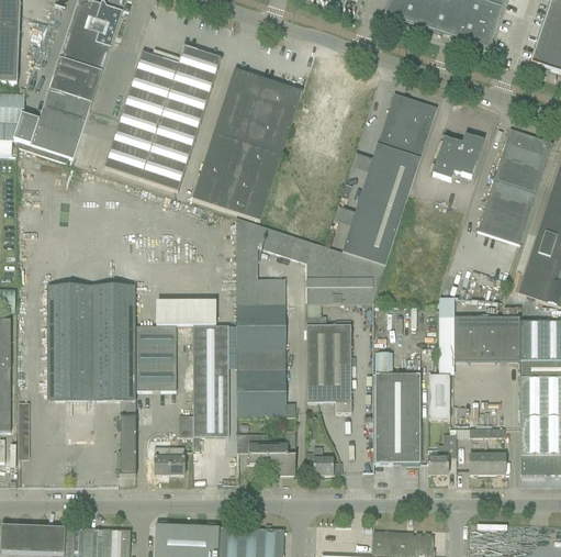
[(0,0),(0,81),(18,82),(21,0),(0,0)]
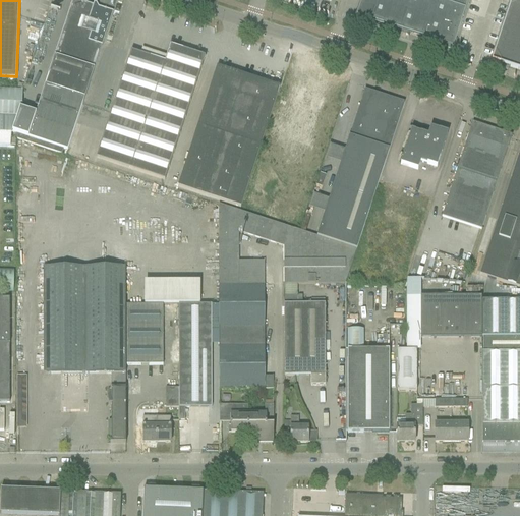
[(71,0),(70,4),(37,110),(21,105),(20,105),(13,128),(68,147),(113,8),(99,3),(98,0),(95,0),(94,1),(91,0),(71,0)]
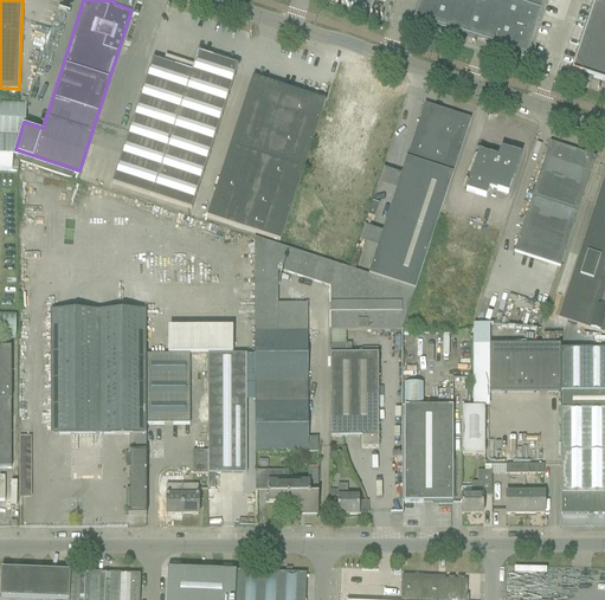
[(528,51),(544,0),(420,0),(416,15),(486,38),(528,51)]
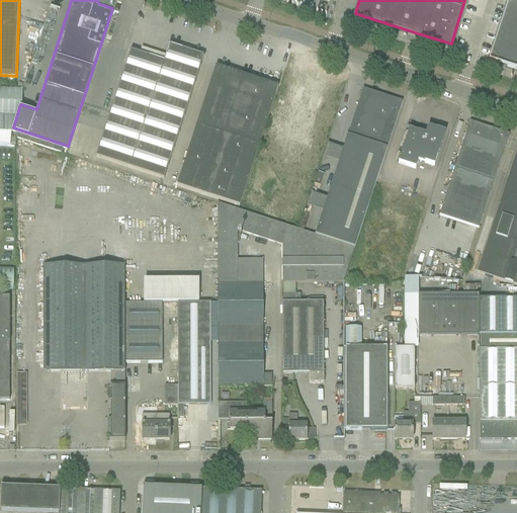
[(507,0),(489,57),(516,65),(516,0),(507,0)]
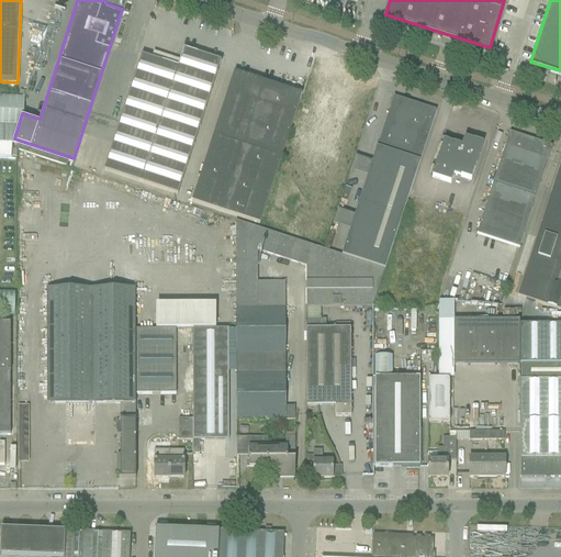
[(142,51),(104,166),(178,190),(222,57),(184,45),(178,63),(142,51)]
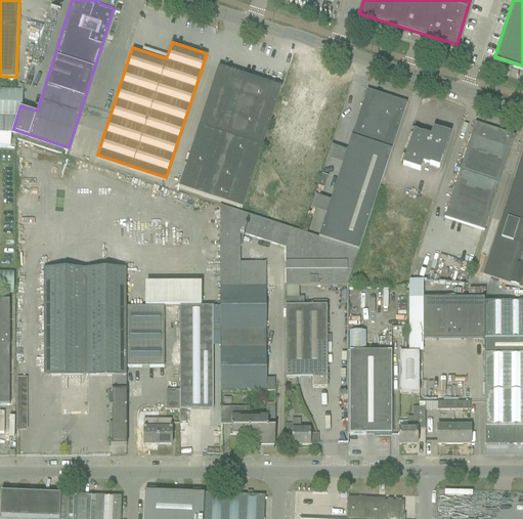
[(219,63),(215,73),(178,183),(242,205),(278,94),(281,84),(219,63)]
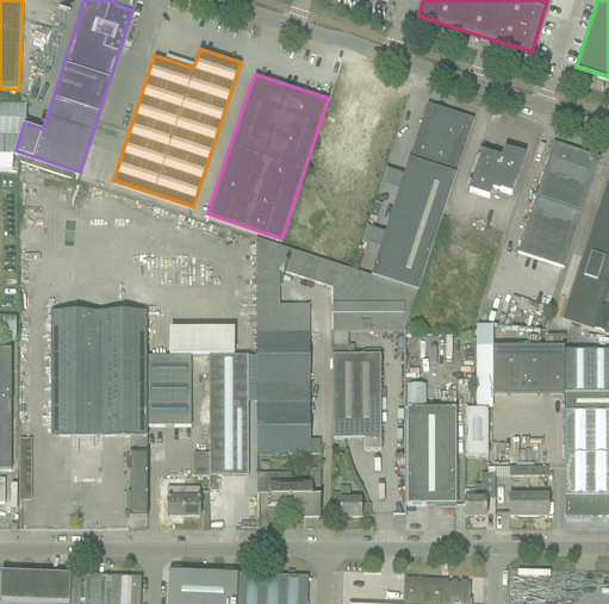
[(418,287),(471,126),(474,116),(428,100),(373,273),(418,287)]
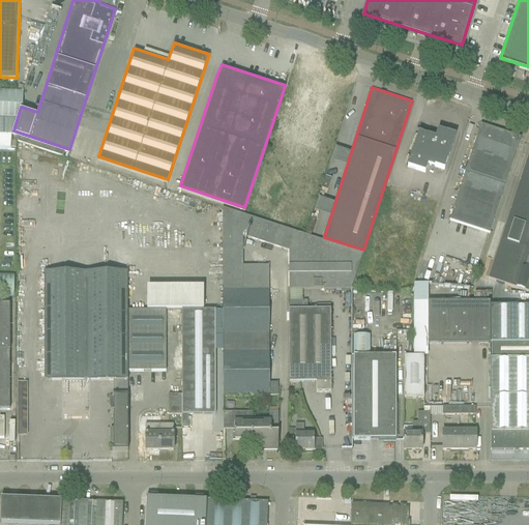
[(0,145),(11,146),(11,137),(12,137),(13,130),(21,107),(22,107),(23,89),(0,88),(0,145)]
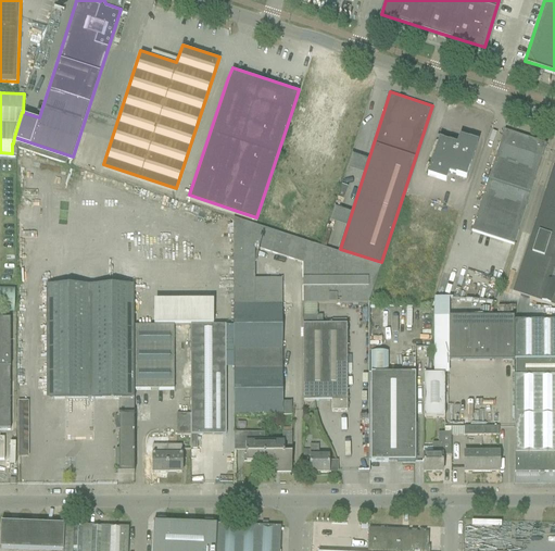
[(547,140),(505,126),(500,143),(472,226),(514,240),(547,140)]
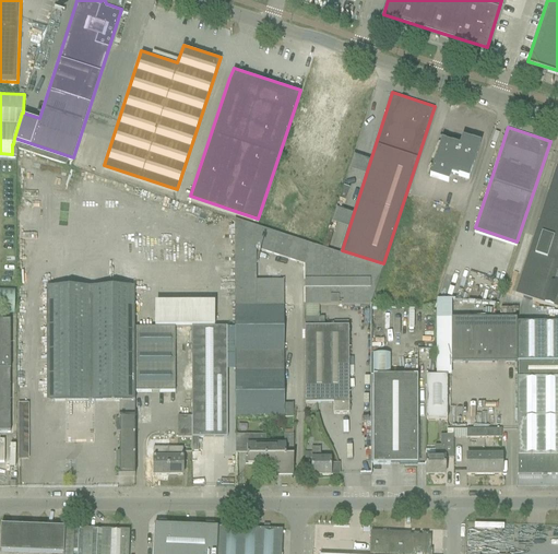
[(452,169),(470,175),(481,139),(462,133),(460,142),(442,136),(431,172),(449,178),(452,169)]
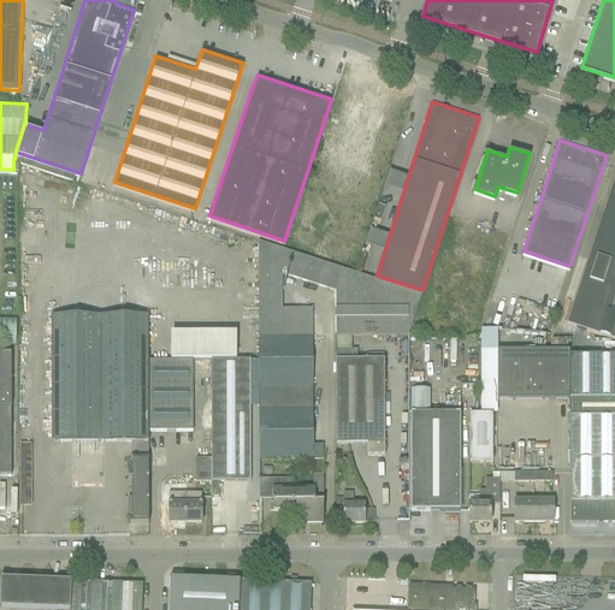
[(614,176),(568,320),(614,336),(614,176)]
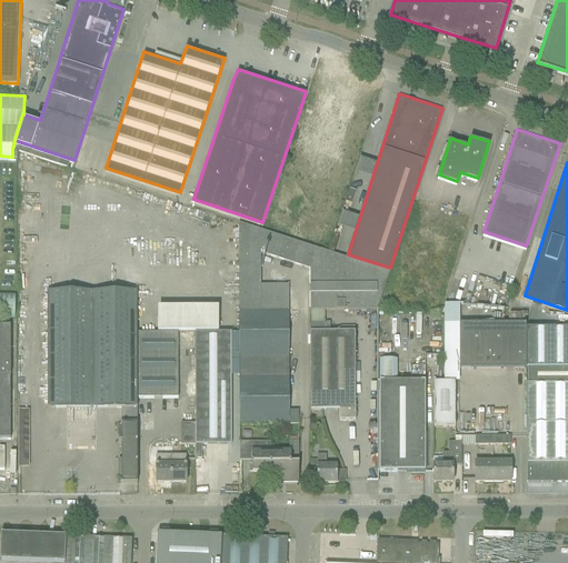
[(289,406),(289,282),(261,282),(261,249),(310,265),(310,305),(377,305),(390,268),(348,254),(239,219),(239,224),(239,420),(298,420),(298,406),(289,406)]
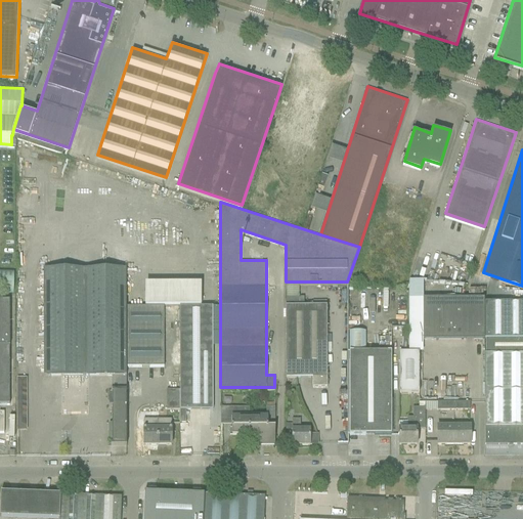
[(112,442),(127,442),(126,265),(44,265),(44,362),(44,373),(116,373),(116,387),(112,387),(112,403),(114,403),(114,428),(110,428),(110,436),(114,436),(114,440),(112,440),(112,442)]
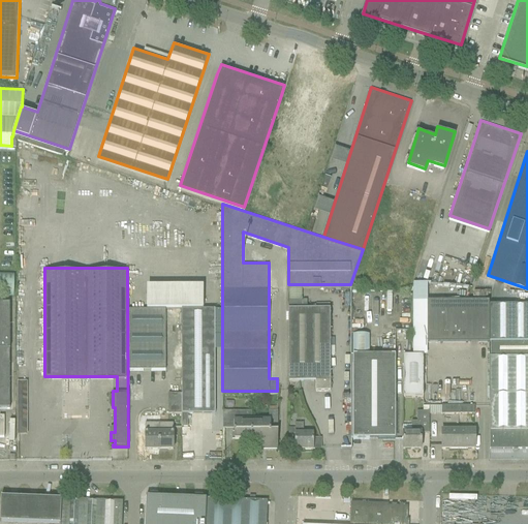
[(14,272),(0,271),(0,289),(13,290),(14,272)]
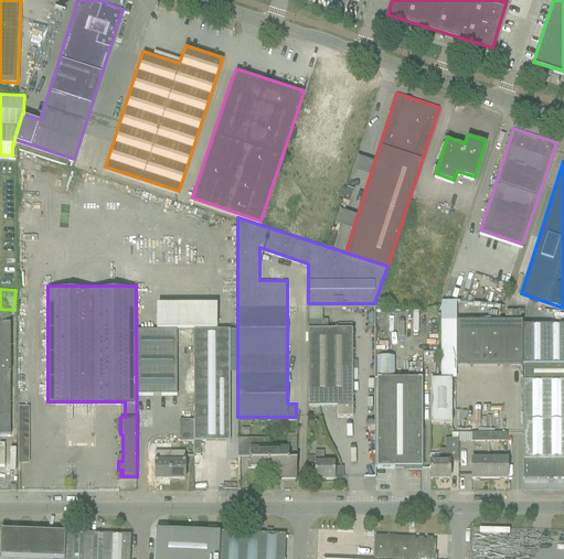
[(522,362),(523,318),(457,318),(457,361),(522,362)]
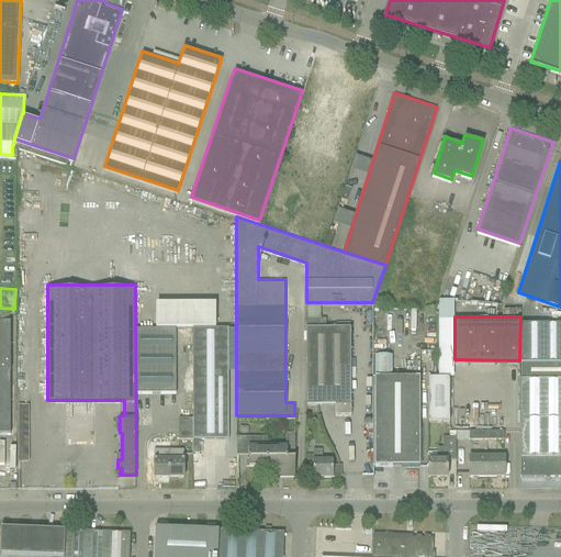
[(0,430),(11,431),(11,420),(11,367),(11,319),(0,319),(0,430)]
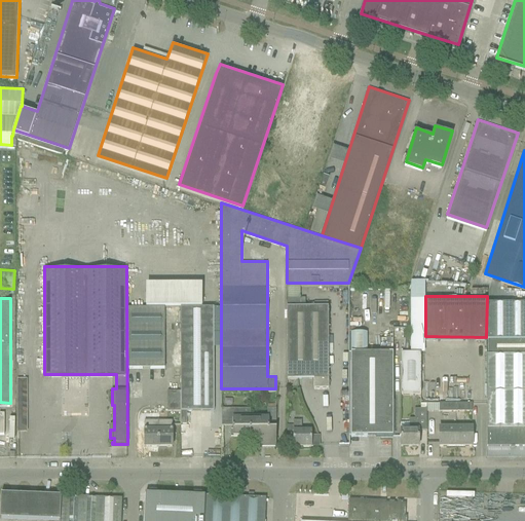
[(487,434),(487,443),(505,443),(524,442),(524,299),(487,300),(487,336),(488,336),(488,351),(487,433),(487,434)]
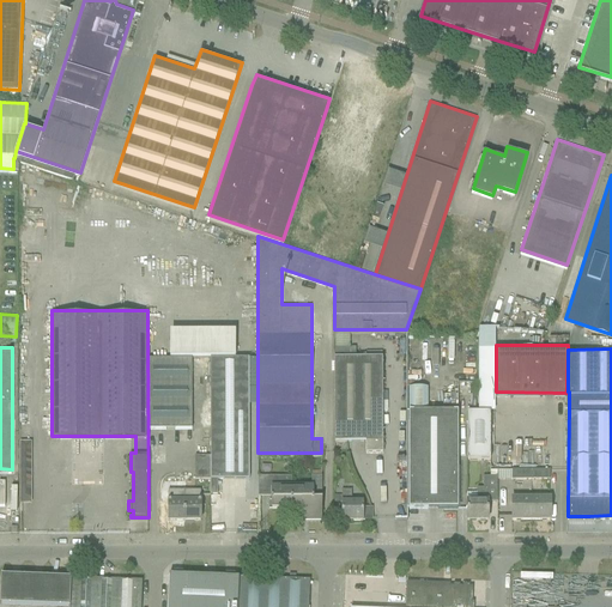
[(382,353),(334,353),(335,438),(347,438),(365,437),(367,449),(383,449),(382,353)]
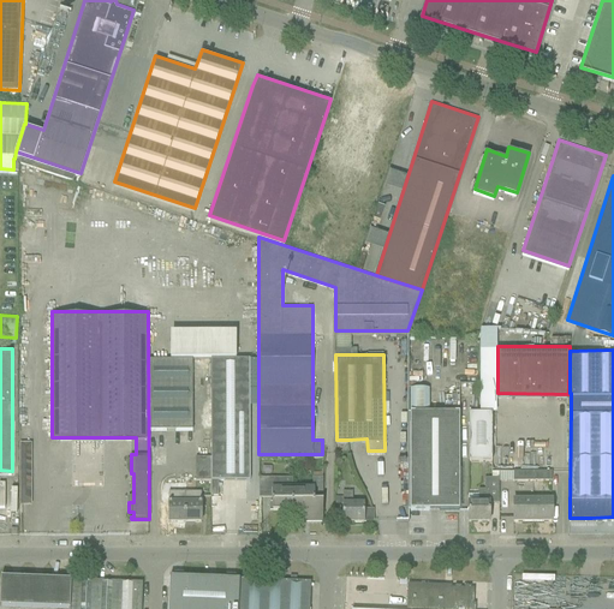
[(192,427),(194,356),(150,356),(150,427),(192,427)]
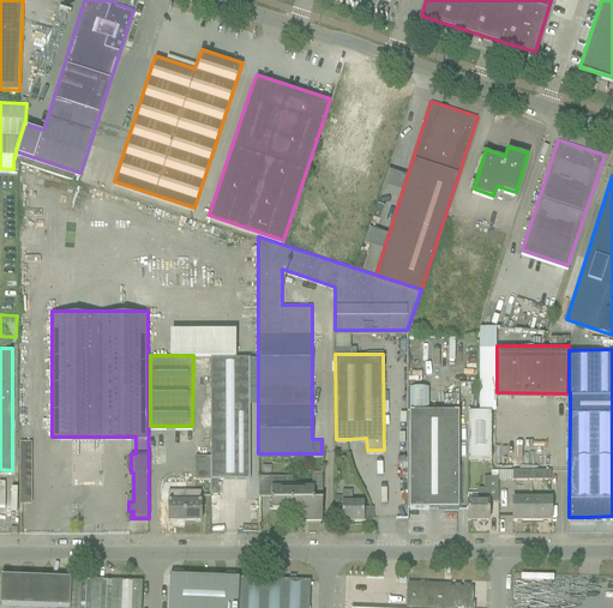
[(250,355),(210,355),(211,452),(211,476),(218,476),(250,476),(250,355)]
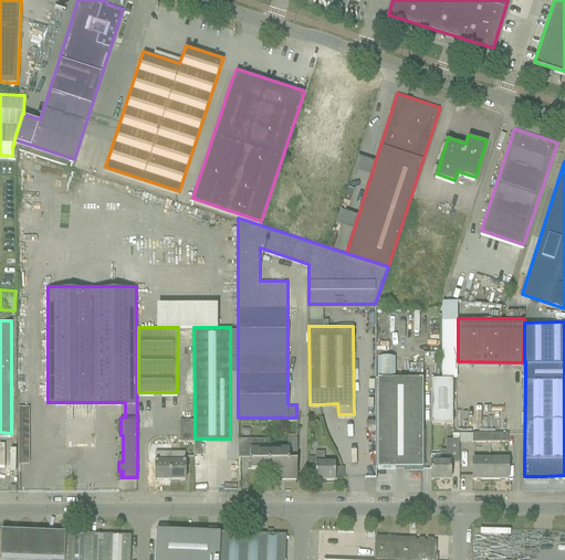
[(378,376),(395,376),(395,354),(378,354),(378,376)]
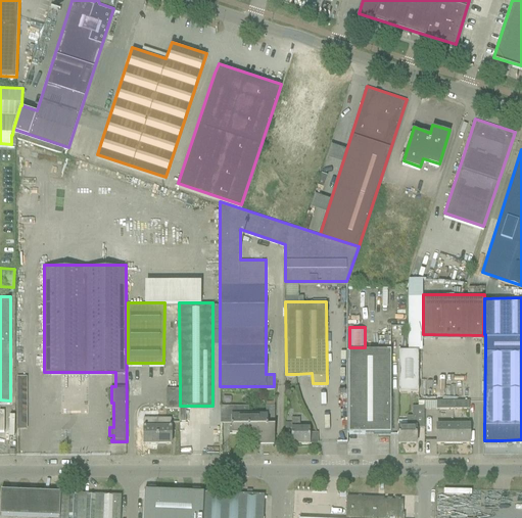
[(349,430),(390,430),(390,347),(347,347),(347,439),(348,439),(348,430),(349,430)]
